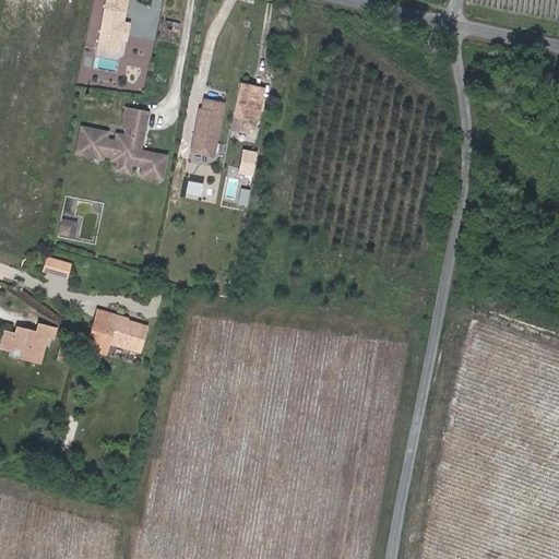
[(175,40),(178,23),(165,21),(162,37),(175,40)]
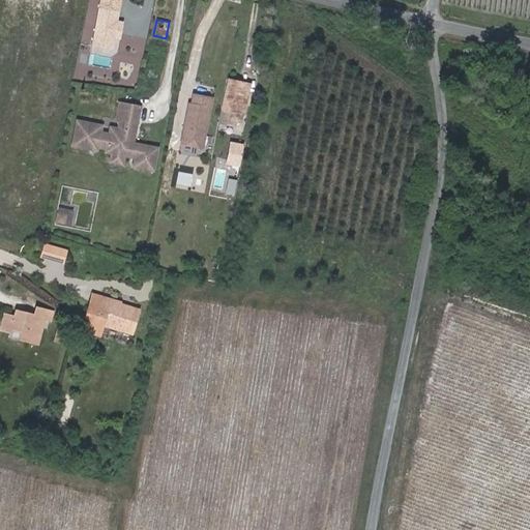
[(237,82),(227,80),(217,123),(232,126),(233,120),(239,122),(247,88),(236,85),(237,82)]
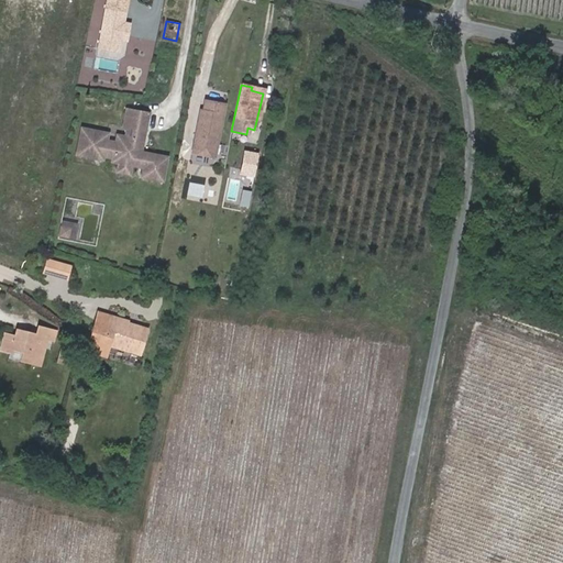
[(214,157),(225,103),(205,99),(202,110),(200,110),(191,153),(214,157)]
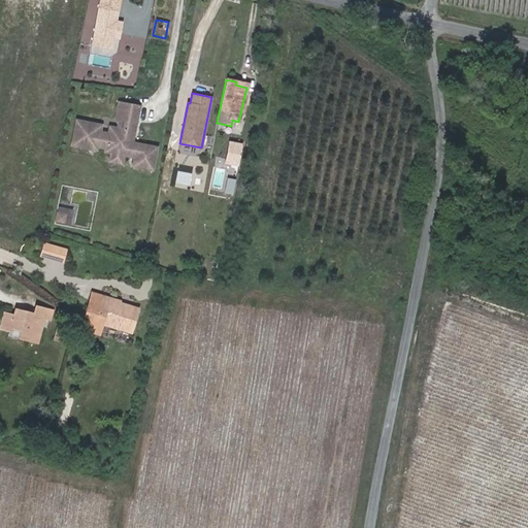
[(132,142),(139,106),(119,102),(116,118),(120,119),(118,128),(109,127),(108,133),(99,131),(101,125),(76,120),(71,144),(96,150),(97,145),(105,147),(105,152),(111,153),(123,155),(135,157),(133,166),(152,169),(156,147),(132,142)]
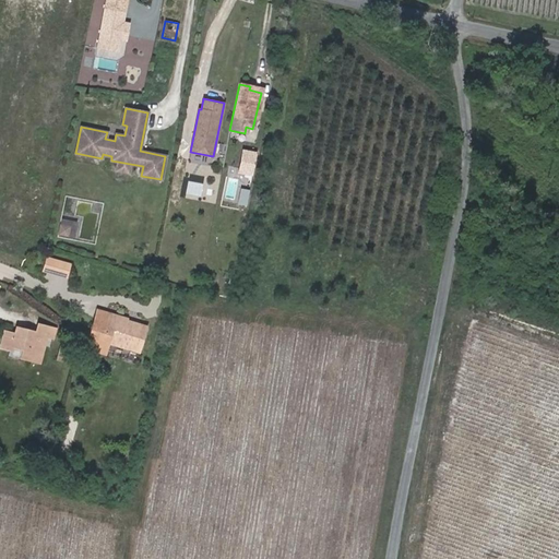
[(251,175),(256,154),(245,151),(240,169),(247,170),(246,174),(251,175)]
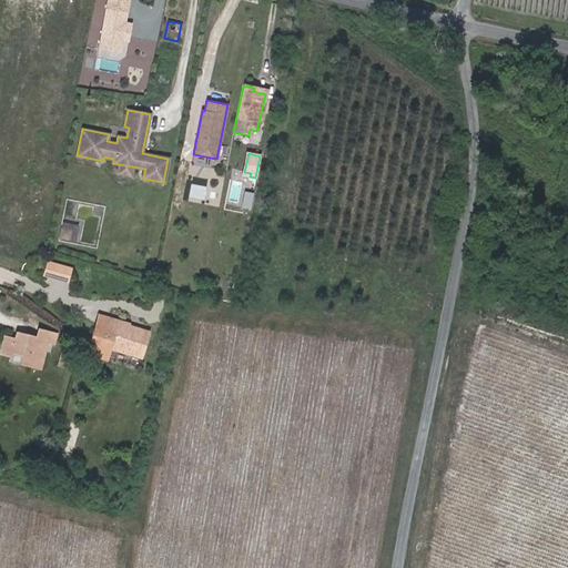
[(130,175),(132,166),(120,164),(118,173),(130,175)]
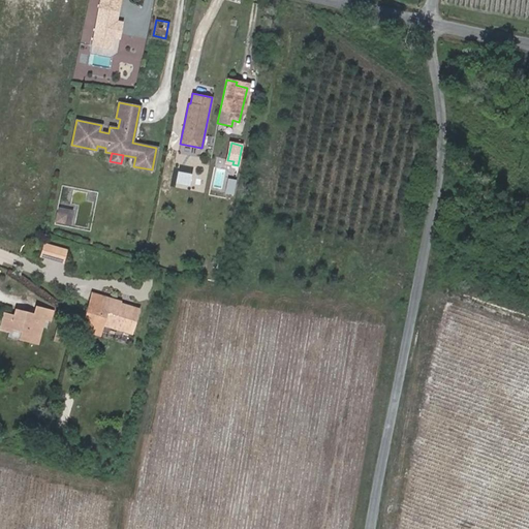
[(234,190),(238,169),(229,168),(226,189),(234,190)]
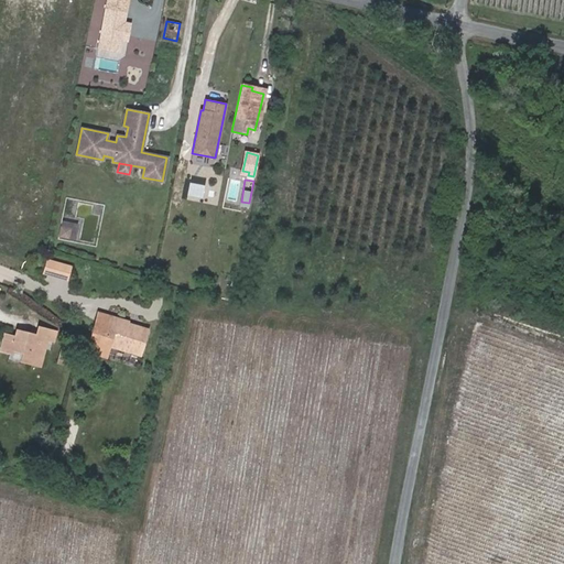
[(66,238),(67,230),(60,228),(58,237),(66,238)]
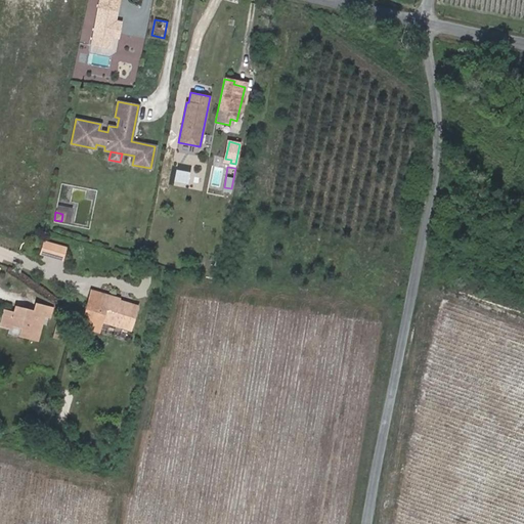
[(55,246),(43,243),(40,254),(52,257),(55,246)]
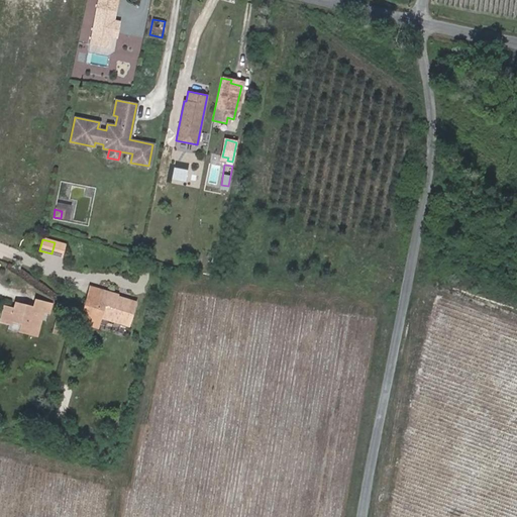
[(65,246),(55,242),(52,253),(61,256),(65,246)]
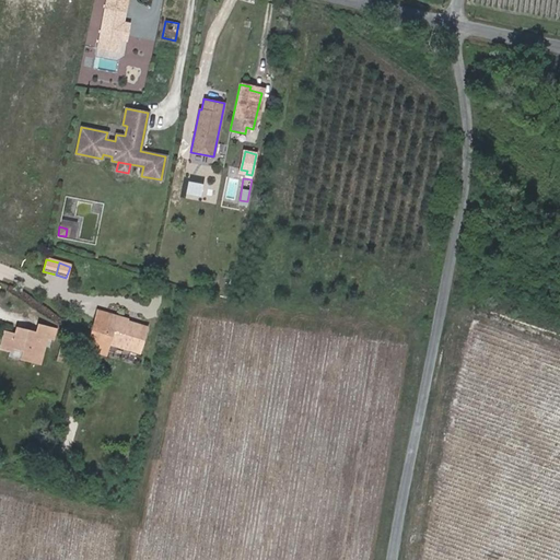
[(139,352),(147,327),(136,324),(135,328),(125,325),(126,322),(109,316),(111,314),(97,310),(92,328),(96,329),(90,349),(105,354),(108,342),(139,352)]
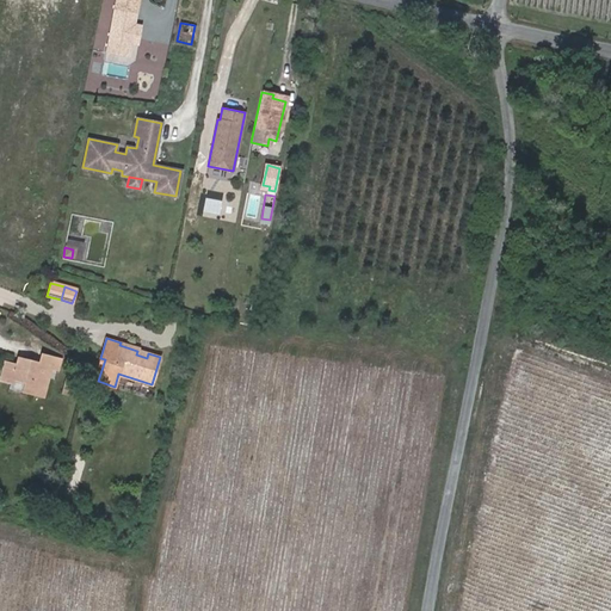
[(42,395),(50,366),(57,369),(61,359),(42,355),(39,363),(18,357),(16,364),(5,362),(0,378),(11,382),(12,377),(23,381),(20,389),(42,395)]
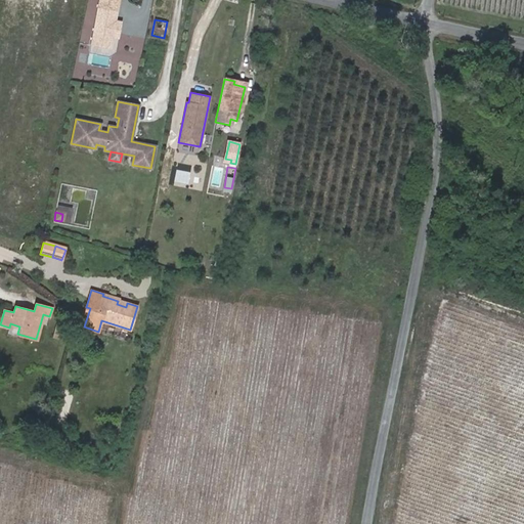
[(17,334),(19,326),(10,323),(9,328),(8,332),(17,334)]
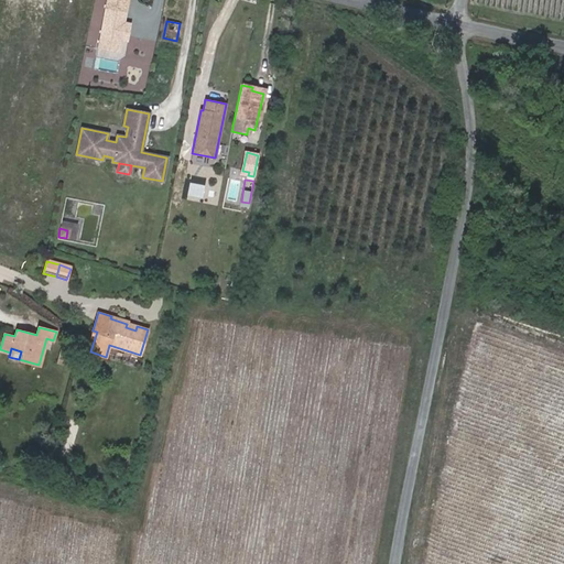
[(68,365),(72,353),(62,350),(58,362),(68,365)]
